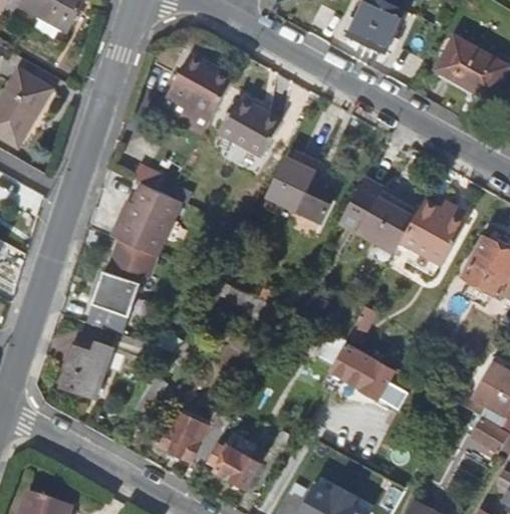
[(8,0),(1,14),(12,20),(19,9),(37,20),(30,32),(50,43),(56,30),(63,34),(82,0),(8,0)]
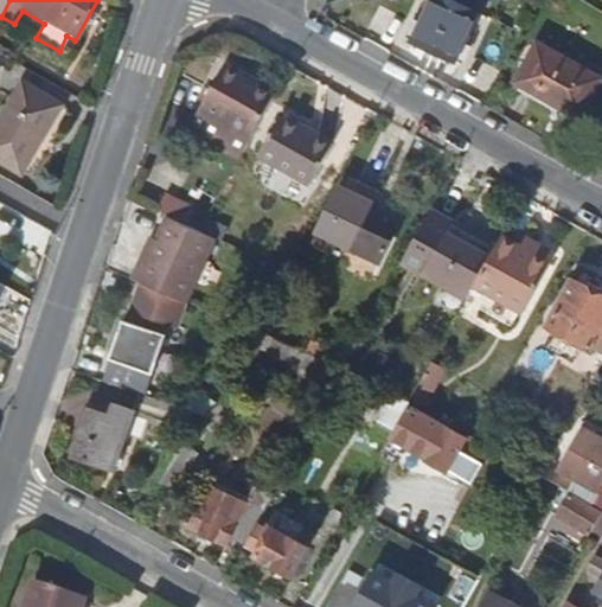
[(473,17),(444,0),(430,0),(410,39),(448,61),(473,17)]
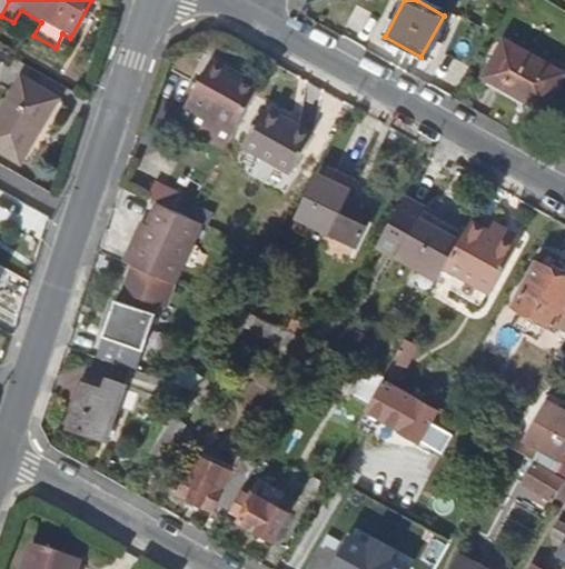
[(479,77),(526,101),(541,110),(559,76),(499,41),(479,77)]
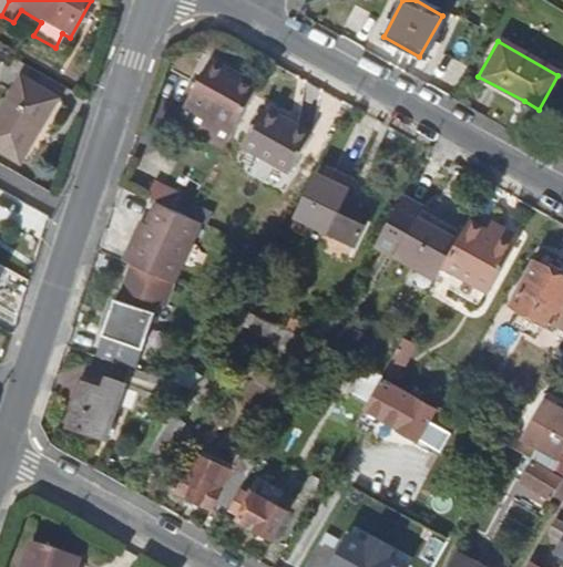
[(185,102),(233,130),(254,92),(236,82),(225,75),(227,71),(208,61),(185,102)]
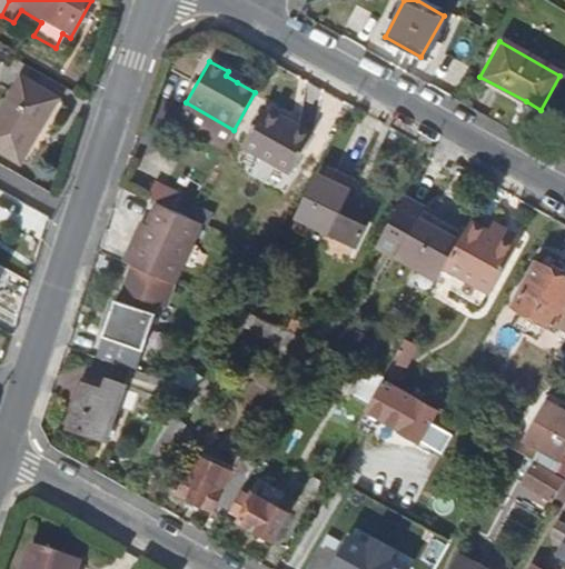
[(240,78),(228,71),(226,76),(237,82),(240,78)]
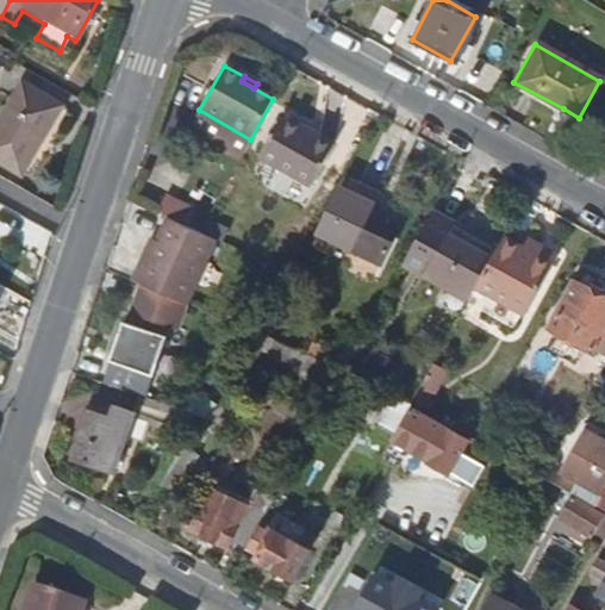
[(554,118),(563,109),(513,82),(510,88),(549,110),(554,118)]
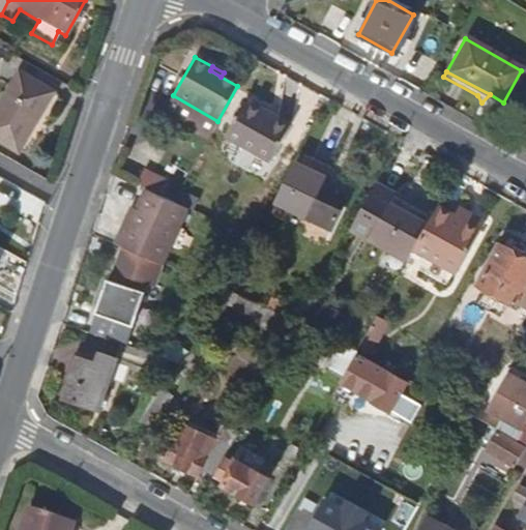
[(49,92),(16,72),(0,98),(0,141),(17,151),(49,92)]
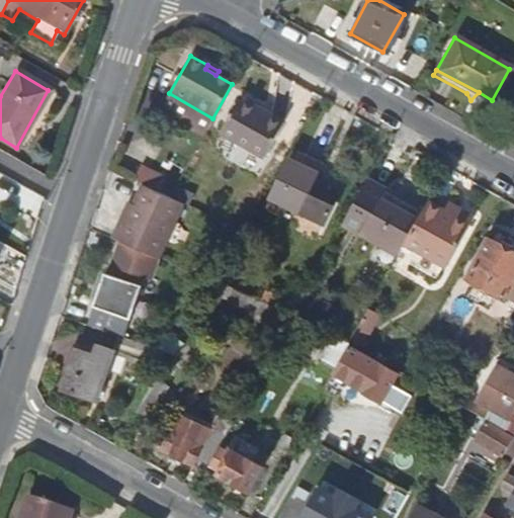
[(212,118),(170,93),(162,107),(166,122),(199,142),(212,118)]
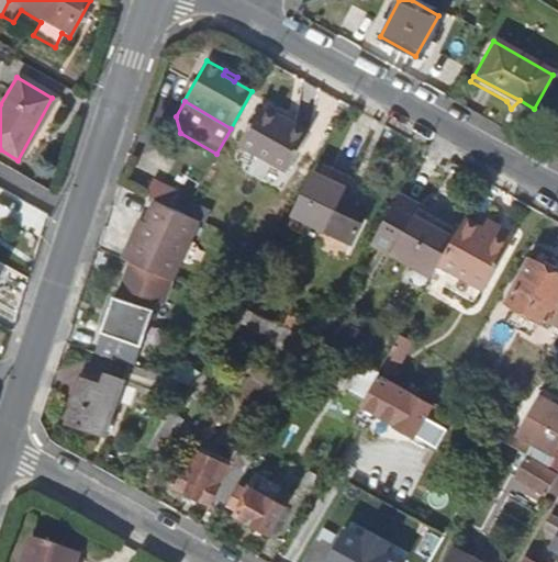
[(303,135),(255,107),(233,145),(282,171),(303,135)]
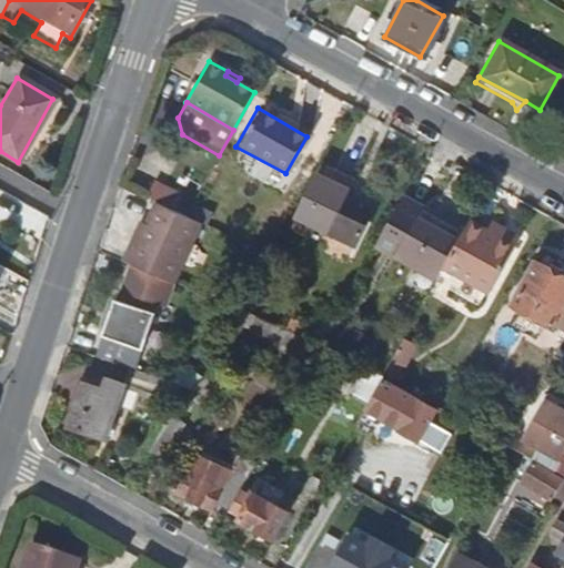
[(345,191),(314,174),(291,217),(349,249),(363,220),(338,205),(345,191)]
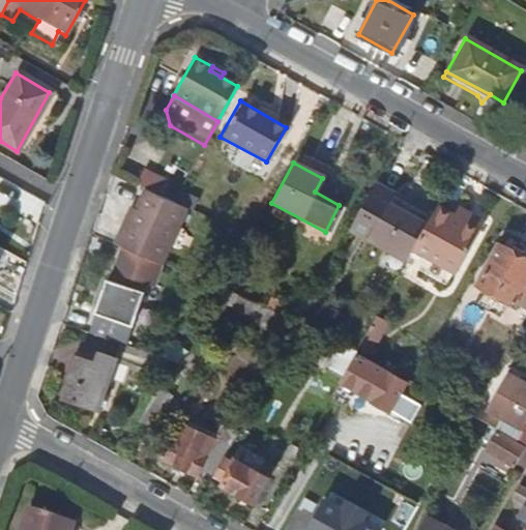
[(142,172),(136,183),(144,187),(159,195),(166,183),(142,172)]
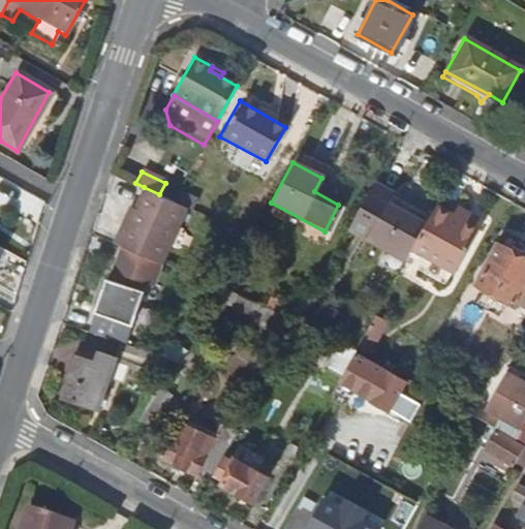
[(119,226),(111,242),(121,246),(160,262),(184,207),(159,194),(144,187),(124,228),(119,226)]
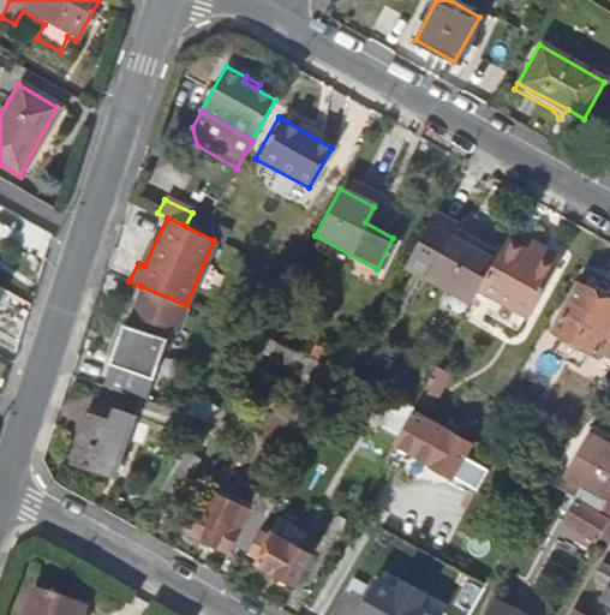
[(459,231),(432,218),(405,266),(470,303),(480,284),(494,261),(454,238),(459,231)]
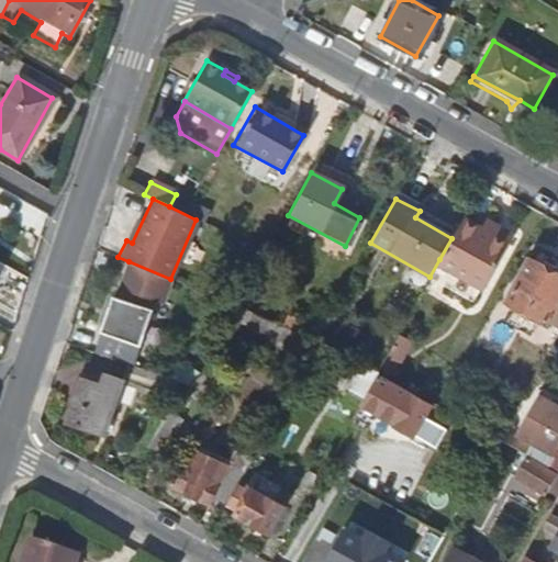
[(456,231),(420,211),(415,217),(452,238),(456,231)]
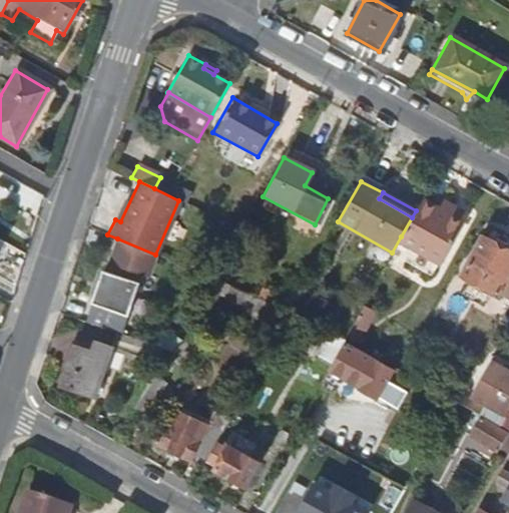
[(463,224),(422,200),(421,201),(416,210),(412,217),(401,236),(398,242),(440,267),(463,224)]
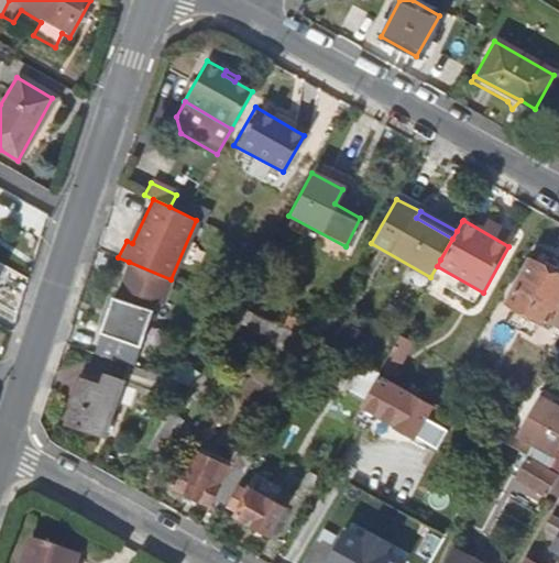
[(550,319),(558,322),(558,273),(532,258),(507,299),(549,322),(550,319)]
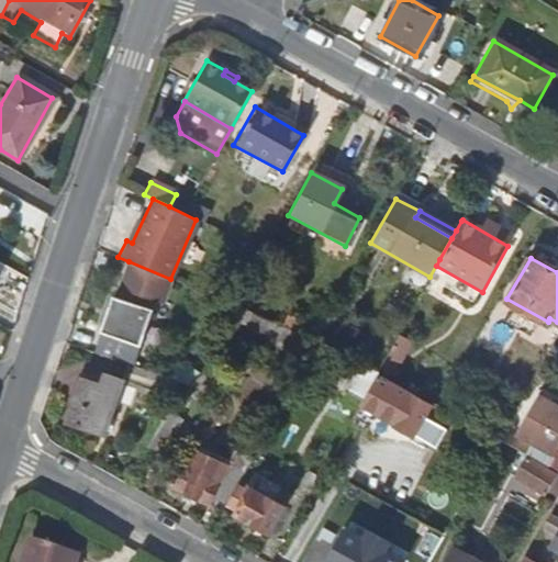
[(170,279),(129,261),(120,285),(124,287),(120,298),(112,295),(100,332),(138,344),(143,329),(137,328),(147,295),(163,300),(170,279)]
